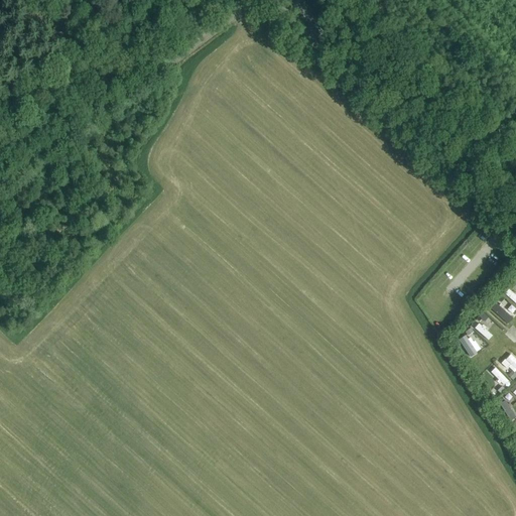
[(515,292),(511,288),(506,293),(515,301),(515,292)]
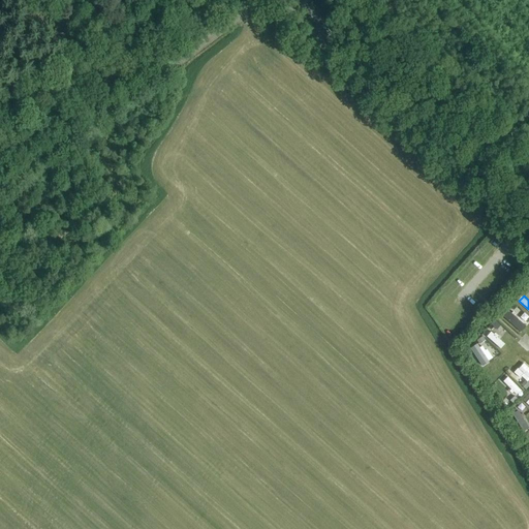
[(512,303),(508,307),(512,311),(517,307),(512,303)]
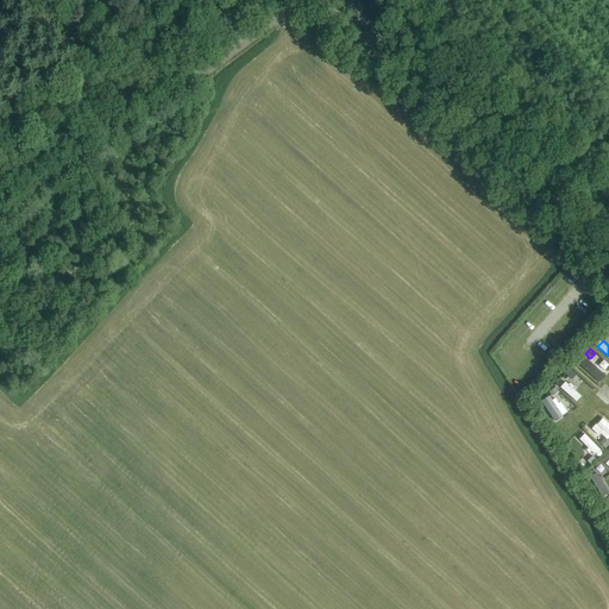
[(602,383),(608,375),(588,356),(582,363),(602,383)]
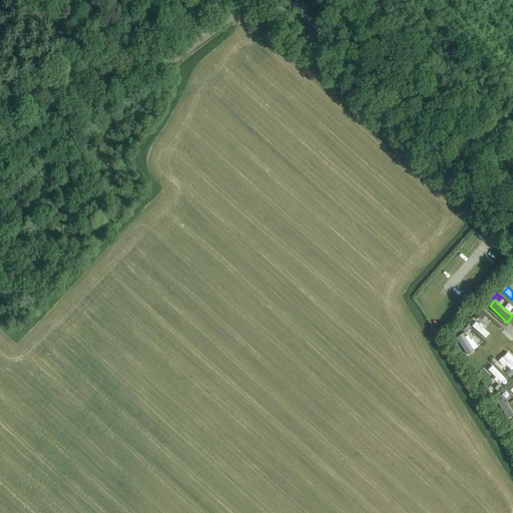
[(478,312),(475,316),(481,321),(484,317),(478,312)]
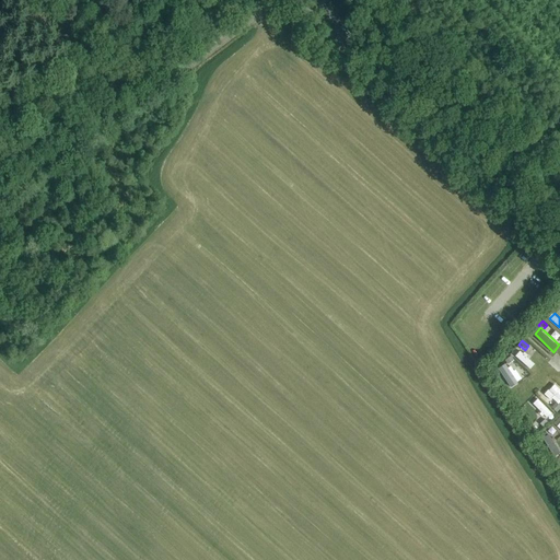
[(532,370),(537,363),(523,350),(517,356),(532,370)]
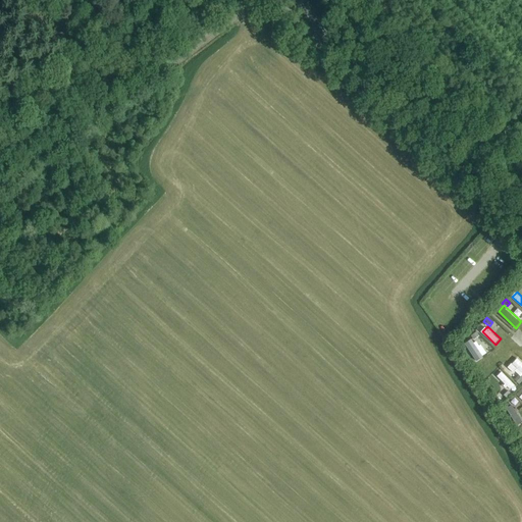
[(521,376),(521,359),(519,357),(511,365),(521,376)]
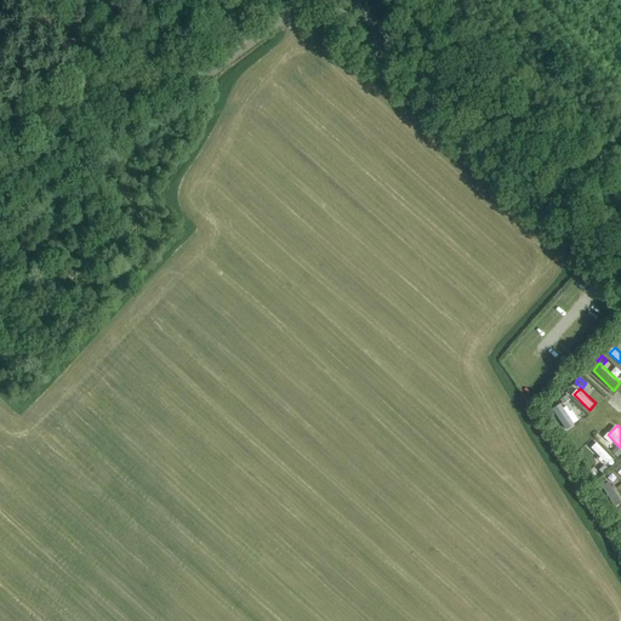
[(593,448),(608,463),(615,457),(599,442),(593,448)]
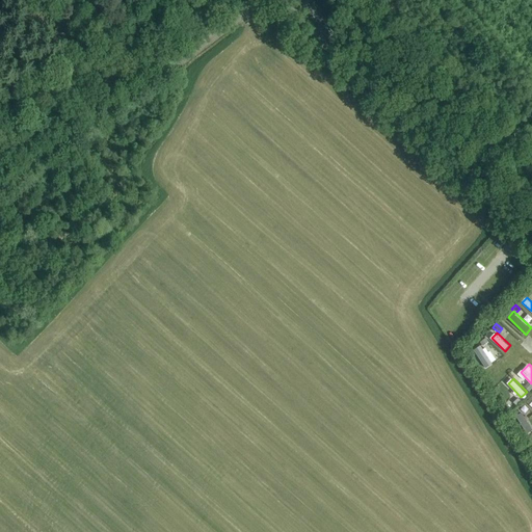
[(517,416),(528,434),(531,432),(531,424),(525,411),(517,416)]
